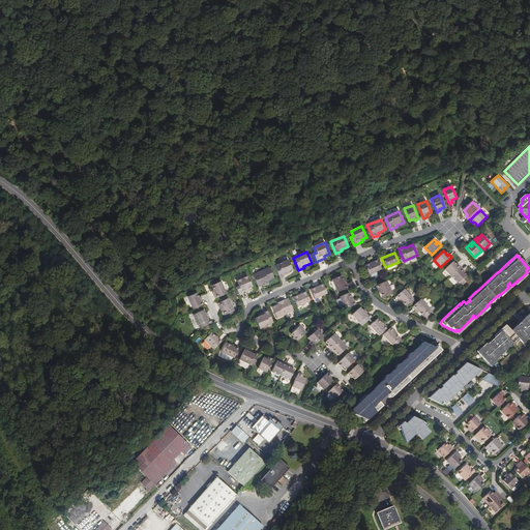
[(289,260),(274,266),(280,277),(286,275),(286,274),(293,270),(289,260)]
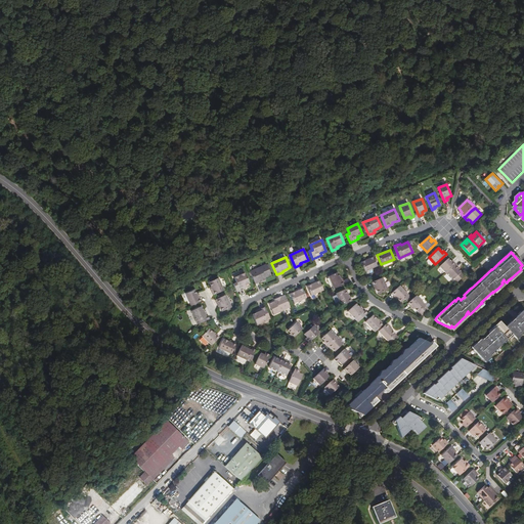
[(373,257),(360,262),(364,271),(377,266),(373,257)]
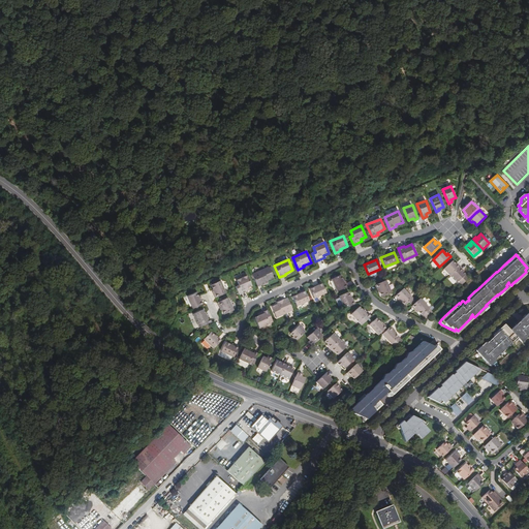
[(443,270),(450,276),(460,267),(458,265),(455,267),(454,266),(456,263),(453,260),(443,270)]
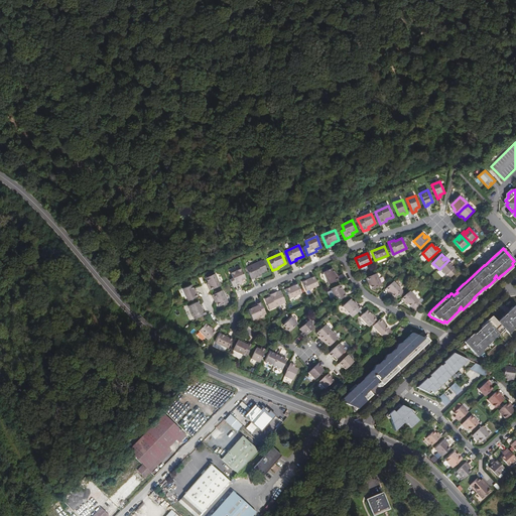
[(448,260),(439,269),(445,276),(454,268),(452,265),(449,266),(448,265),(452,263),(448,260)]
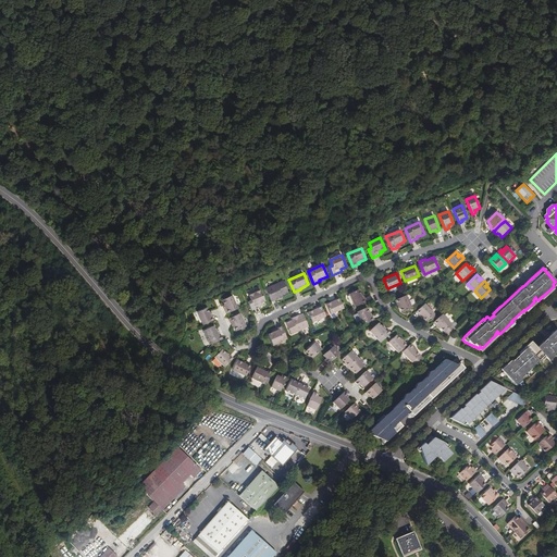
[(284,282),(265,289),(272,302),(275,300),(275,301),(281,299),(280,297),(288,293),(284,282)]
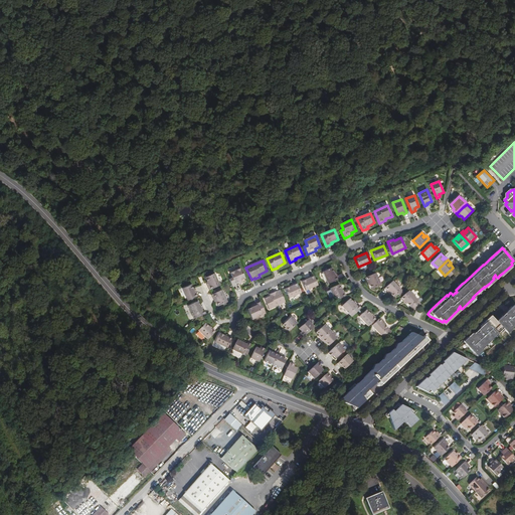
[(322,271),(328,286),(338,281),(332,267),(322,271)]
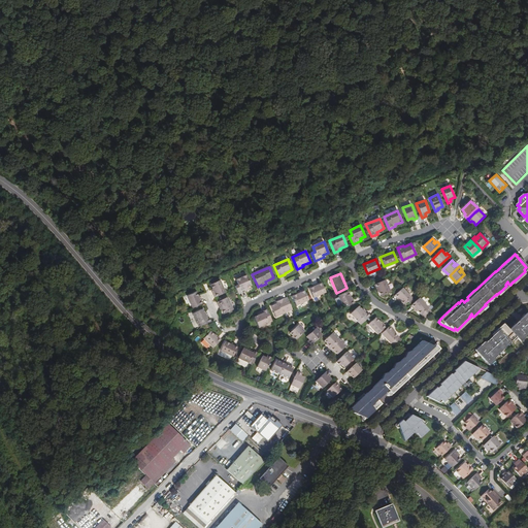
[(235,287),(239,295),(248,291),(246,289),(252,287),(246,275),(236,281),(238,286),(235,287)]
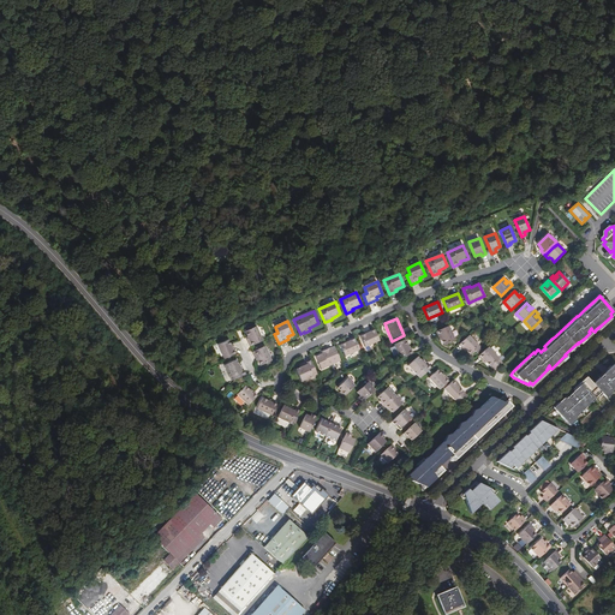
[(439,330),(442,340),(445,345),(455,340),(449,326),(448,327),(439,330)]
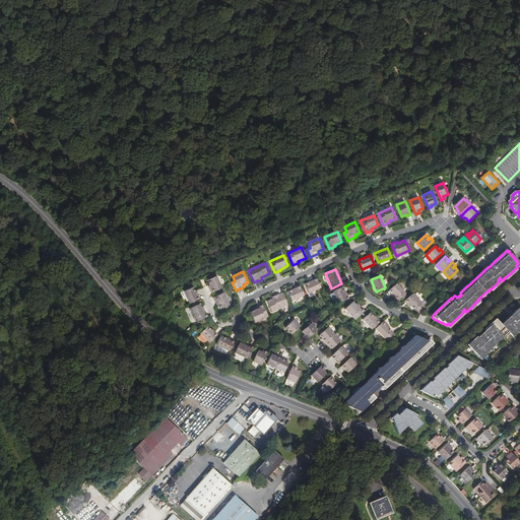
[(210,284),(213,293),(222,287),(217,276),(208,280),(210,284)]
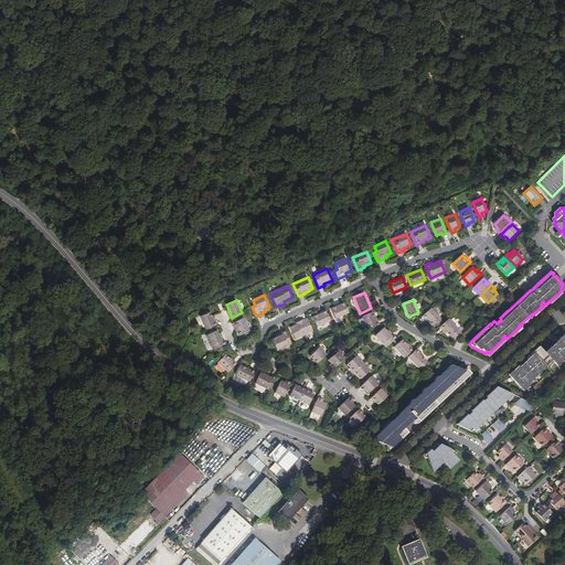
[(336,319),(349,313),(344,304),(337,307),(331,309),(336,319)]
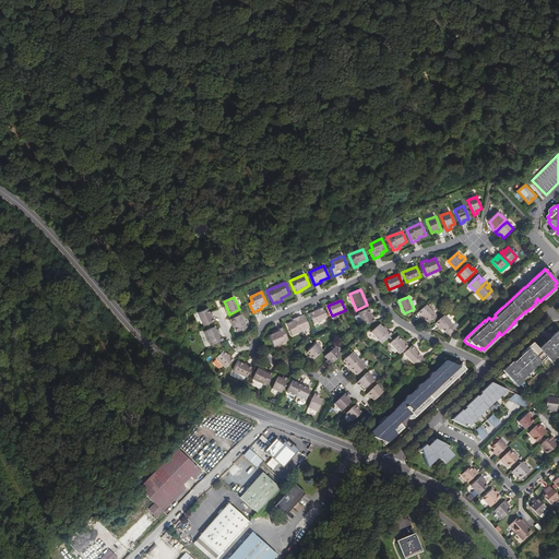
[(436,316),(426,305),(418,312),(425,319),(428,323),(436,316)]
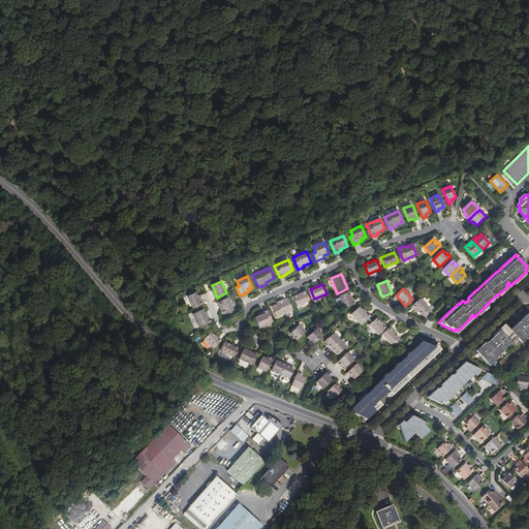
[(187,296),(193,308),(203,304),(198,296),(196,291),(187,296)]
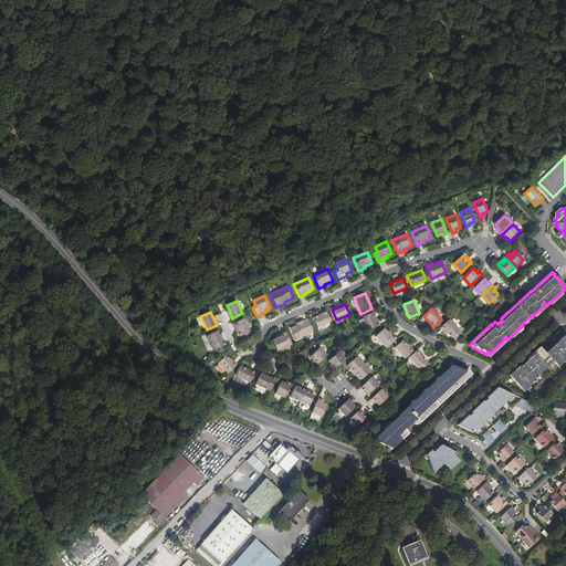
[(318,327),(332,322),(327,312),(318,315),(314,317),(318,327)]
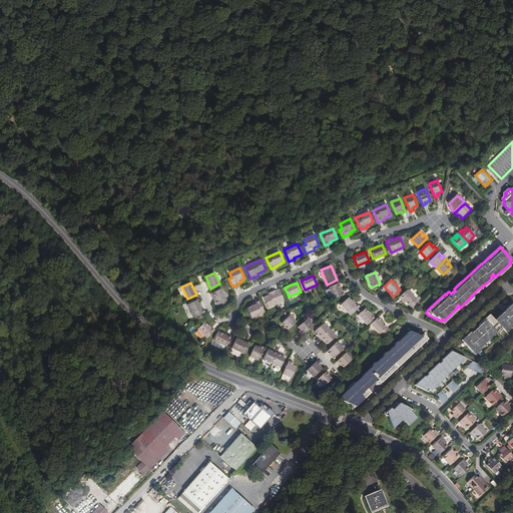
[(330,287),(335,299),(344,295),(341,288),(339,283),(330,287)]
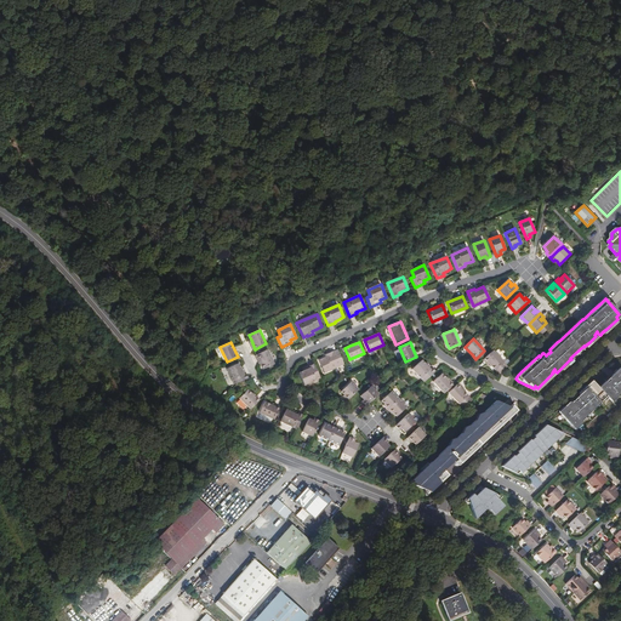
[(570,358),(571,359),(573,359),(585,348),(584,347),(584,346),(570,358)]
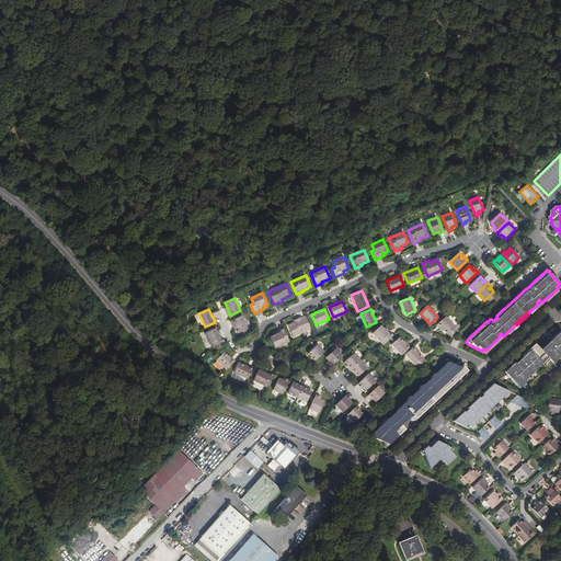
[(242,316),(232,320),(236,328),(239,333),(248,329),(242,316)]
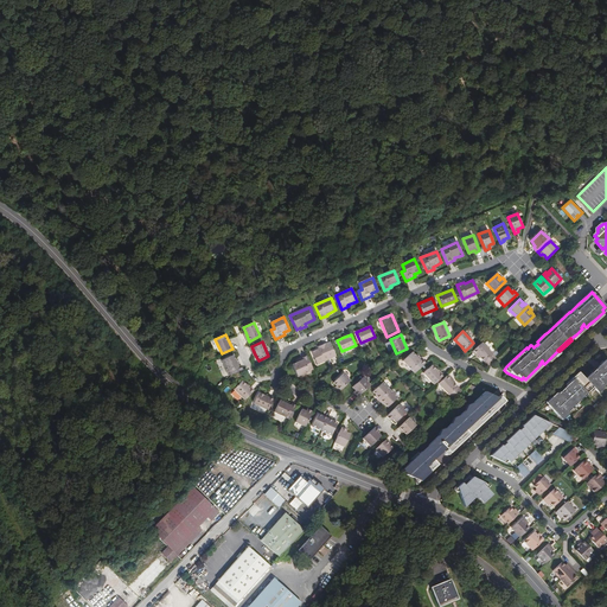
[(317,365),(337,356),(331,342),(326,344),(320,346),(321,349),(318,350),(312,352),(317,365)]
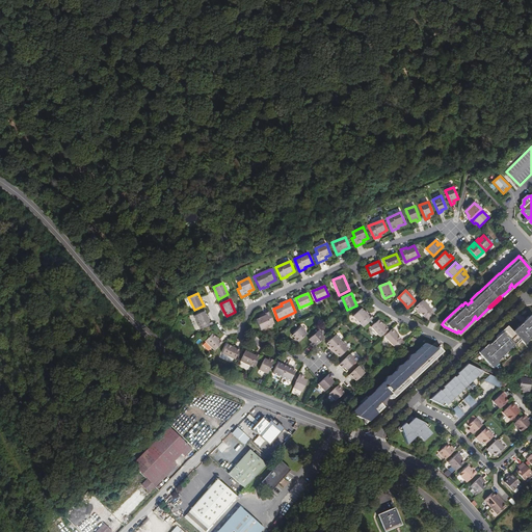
[(415,308),(421,314),(424,318),(432,311),(423,300),(415,308)]
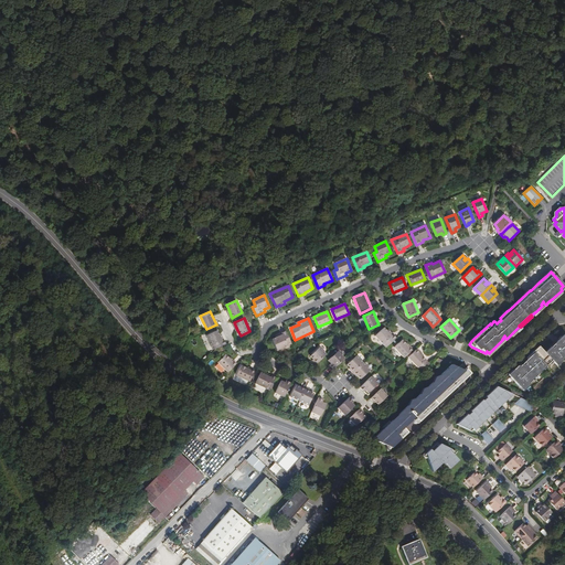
[(374,337),(385,349),(395,339),(391,333),(390,336),(383,329),(374,337)]
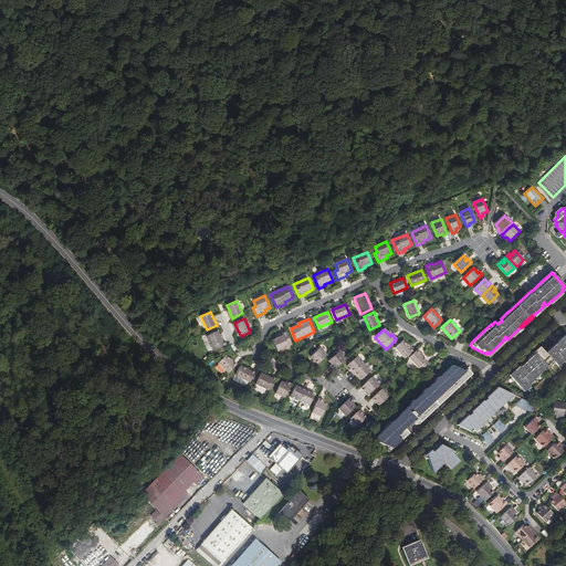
[(213,350),(218,348),(227,345),(223,338),(222,338),(220,335),(219,331),(207,335),(213,350)]
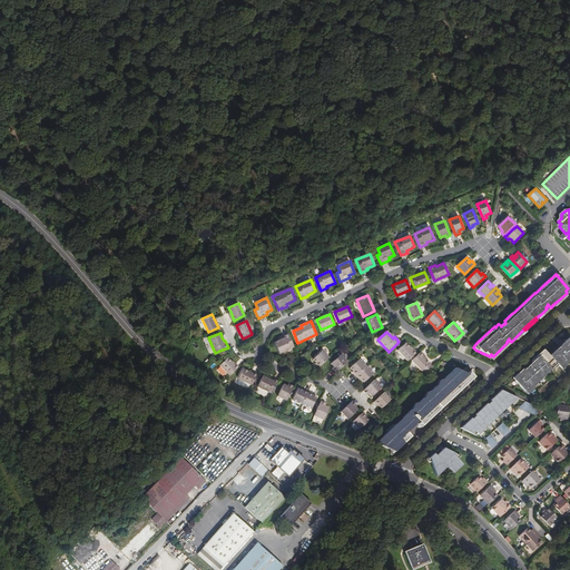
[(279,354),(294,346),(288,334),(282,337),(283,338),(274,343),(279,354)]
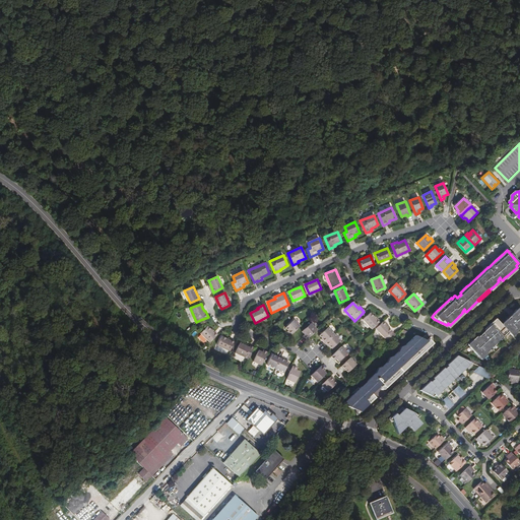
[(519,308),(519,309),(514,314),(515,315),(517,316),(514,319),(512,318),(510,320),(508,319),(503,324),(498,318),(485,329),(486,330),(488,331),(490,333),(486,335),(485,334),(482,336),(481,335),(478,338),(475,340),(474,339),(469,344),(470,346),(473,350),(482,360),(483,359),(488,354),(486,352),(491,349),(493,347),(495,344),(502,339),(504,337),(510,331),(511,333),(513,335),(517,332),(519,329),(519,308)]
